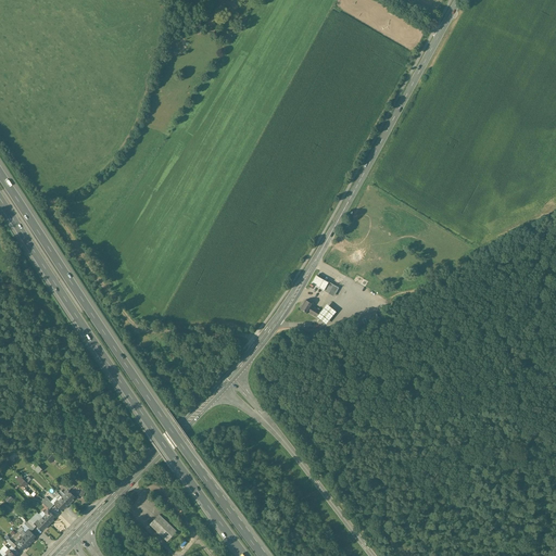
[(329,282),(316,275),(312,283),(324,291),(329,282)]
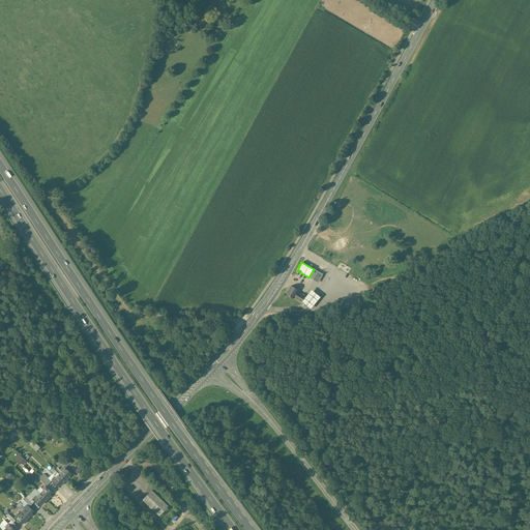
[(317,271),(313,269),(308,276),(313,278),(313,280),(318,282),(322,274),(317,271)]
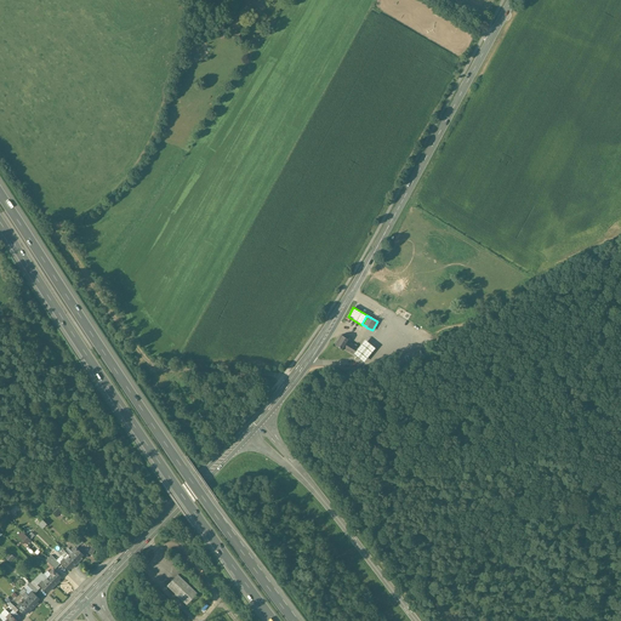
[(349,341),(341,335),(335,345),(343,351),(345,348),(353,354),(358,347),(348,342),(349,341)]
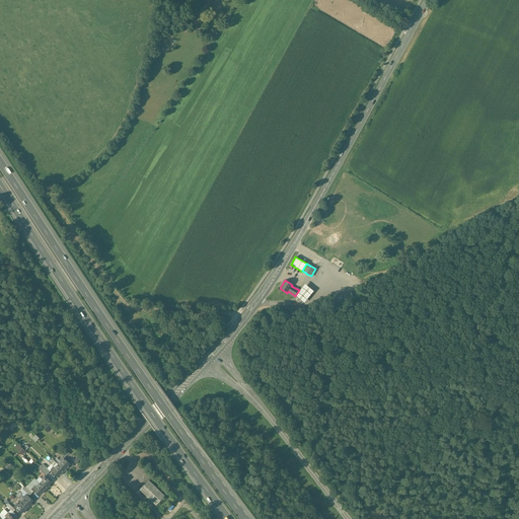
[(304,303),(314,291),(305,284),(296,296),(304,303)]
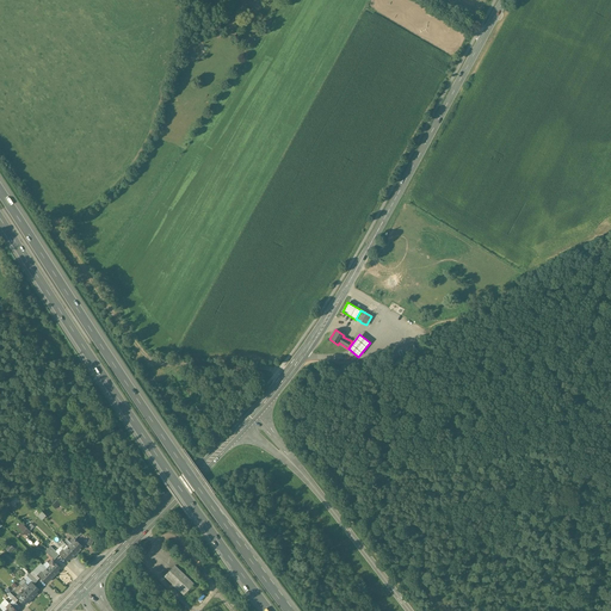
[(59,505),(66,497),(62,494),(55,503),(59,505)]
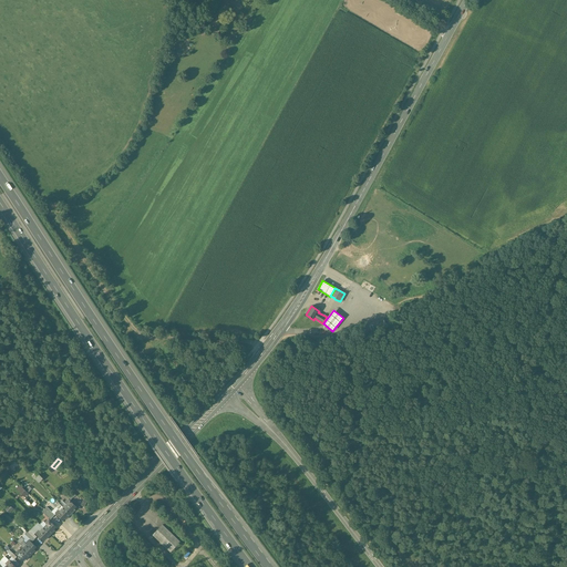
[(75,507),(69,500),(65,504),(66,505),(63,508),(70,515),(74,511),(73,509),(75,507)]
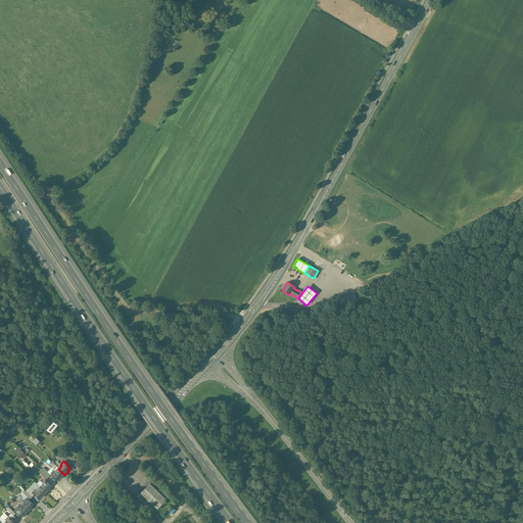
[(4,470),(7,473),(13,467),(10,464),(4,470)]
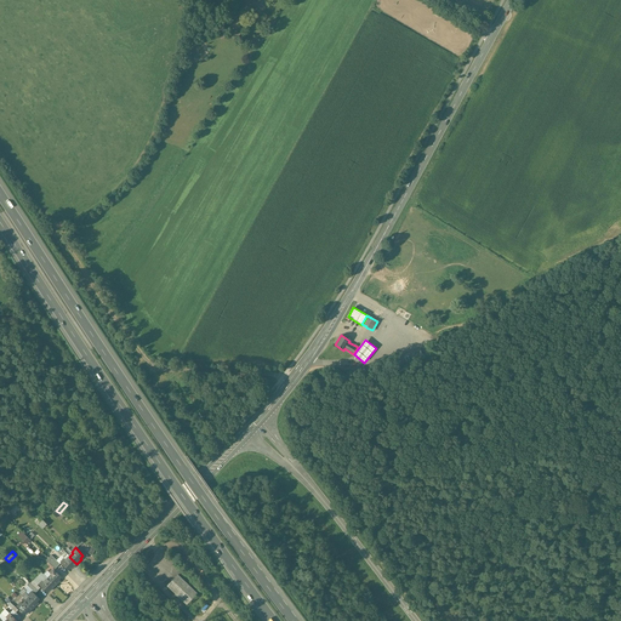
[(205,571),(191,552),(187,554),(203,574),(205,571)]
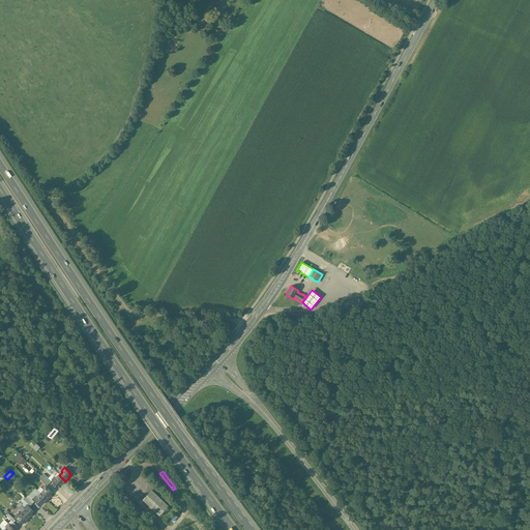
[(51,482),(43,474),(41,476),(49,484),(51,482)]
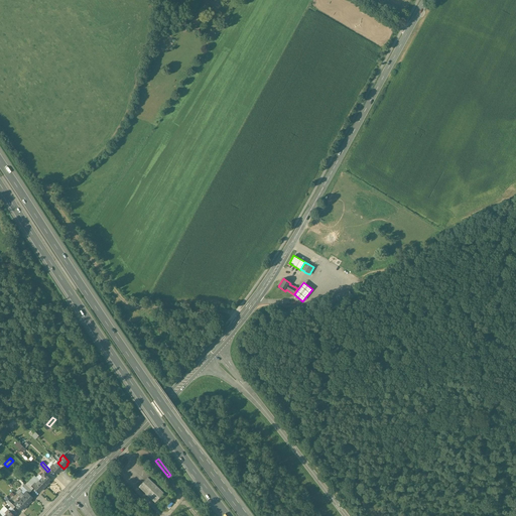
[(57,463),(54,466),(53,465),(50,468),(56,474),(58,472),(59,473),(63,469),(57,463)]
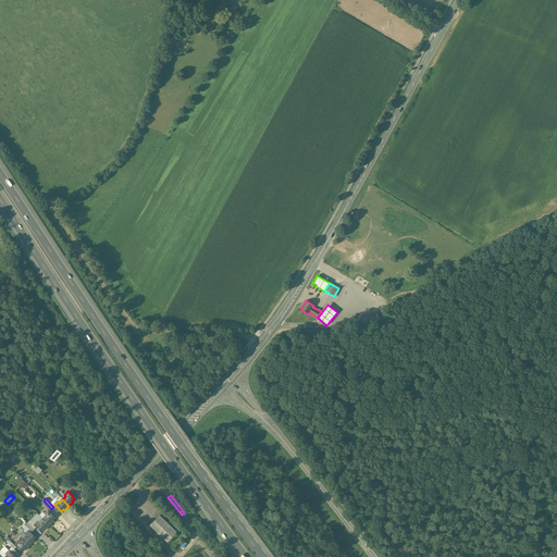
[(51,509),(44,500),(41,503),(50,510),(51,509)]
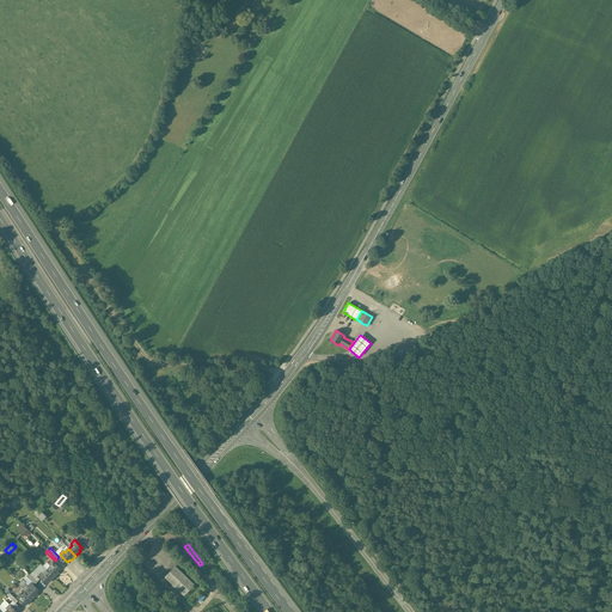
[(53,562),(49,565),(50,567),(47,570),(54,579),(59,573),(57,571),(60,569),(53,562)]
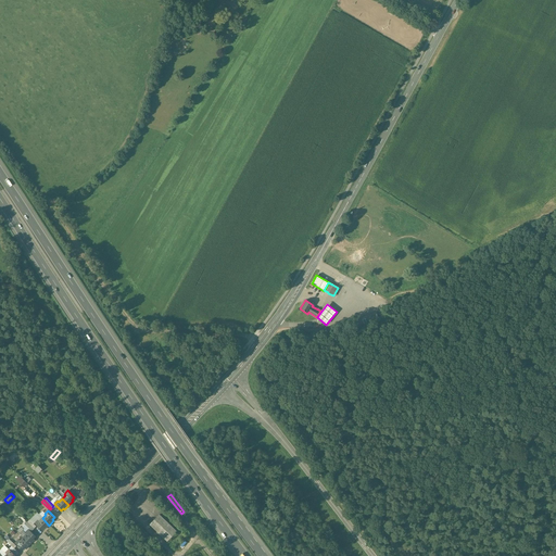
[(177,532),(159,515),(150,525),(167,542),(177,532)]
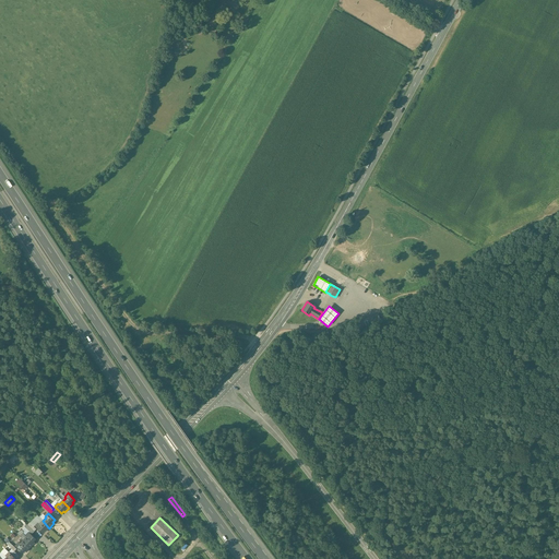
[(43,521),(39,524),(38,523),(35,526),(42,534),(44,532),(45,533),(49,528),(43,521)]
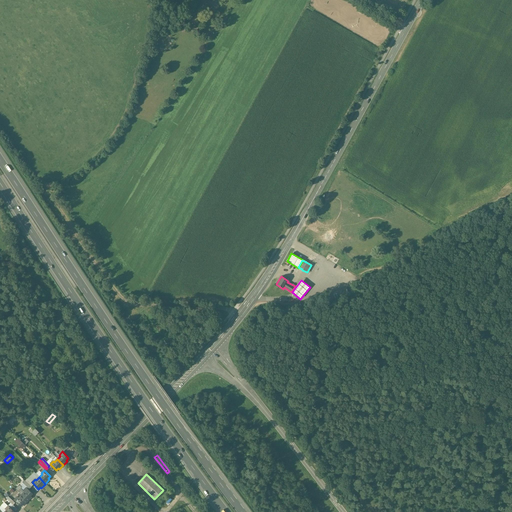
[(33,485),(28,481),(27,479),(25,482),(31,488),(33,485)]
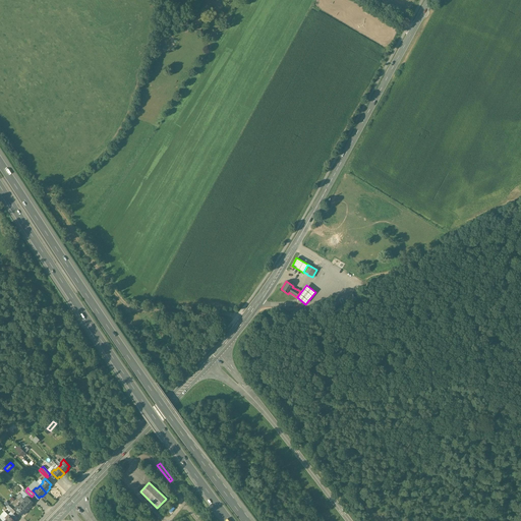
[(32,497),(25,490),(23,493),(30,499),(32,497)]
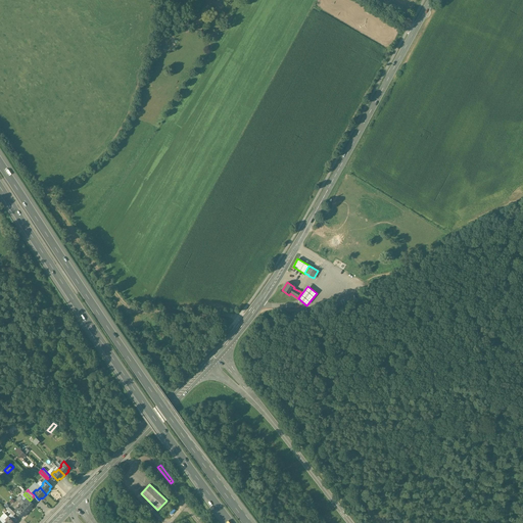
[(20,497),(19,496),(15,500),(21,506),(25,504),(24,502),(20,500),(21,498),(20,497)]
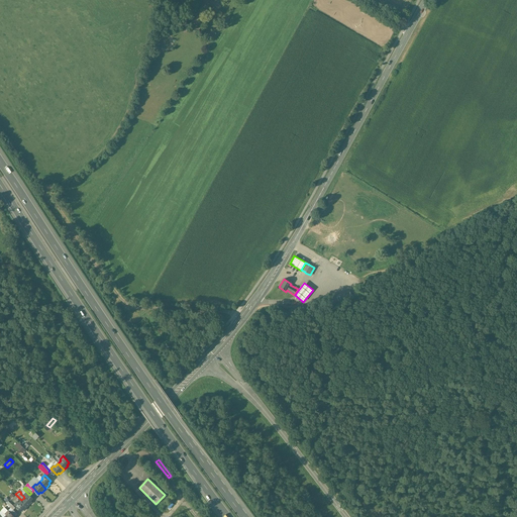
[(26,493),(23,496),(24,498),(21,500),(21,501),(27,507),(31,503),(30,502),(32,500),(28,495),(26,493)]
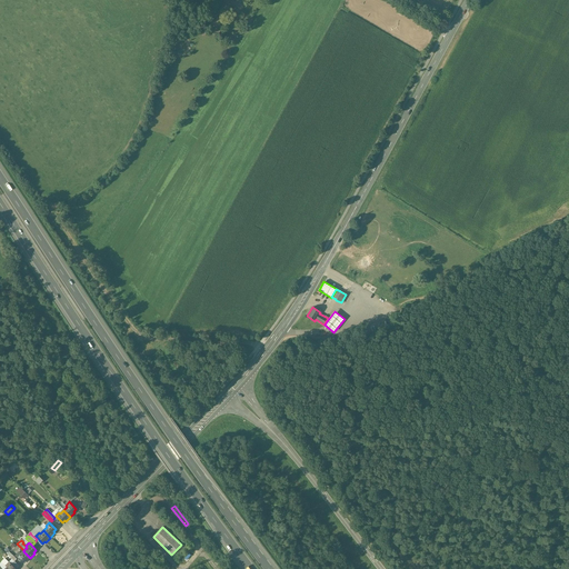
[(30,558),(23,551),(20,555),(19,553),(15,557),(22,563),(25,561),(26,562),(30,558)]
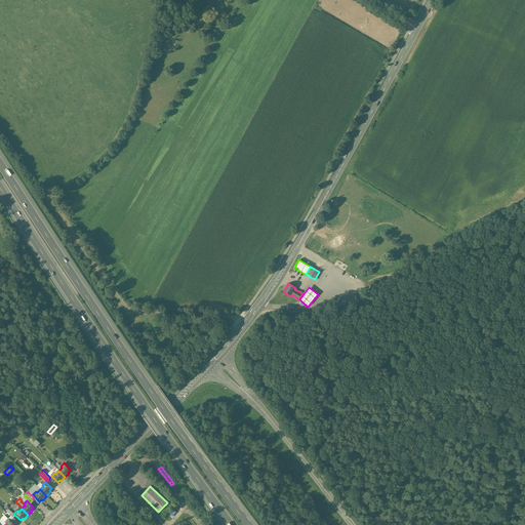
[(10,522),(4,516),(1,520),(6,524),(4,524),(14,524),(10,521),(10,522)]
